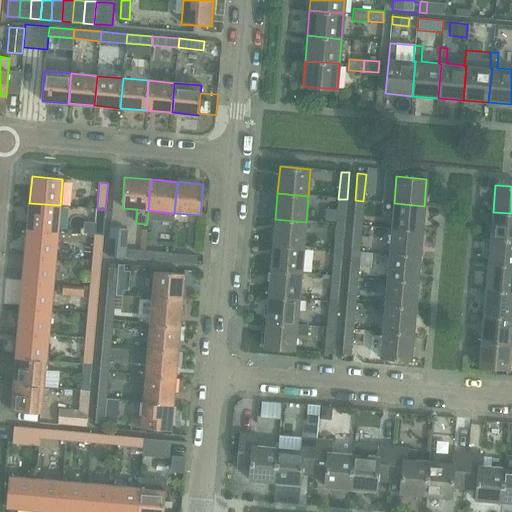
[(338,199),(336,224),(345,225),(347,199),(338,199)]
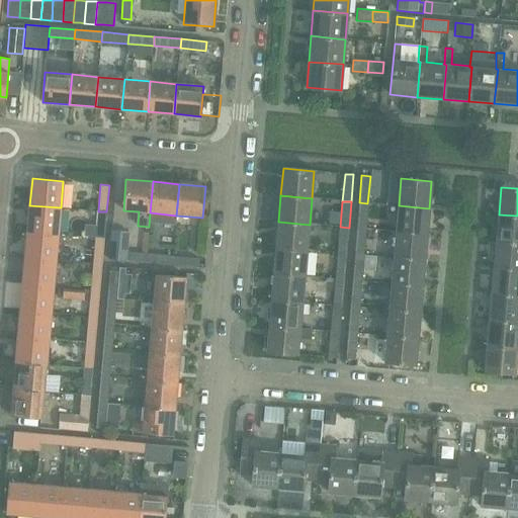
[(359,202),(357,228),(365,229),(367,203),(359,202)]
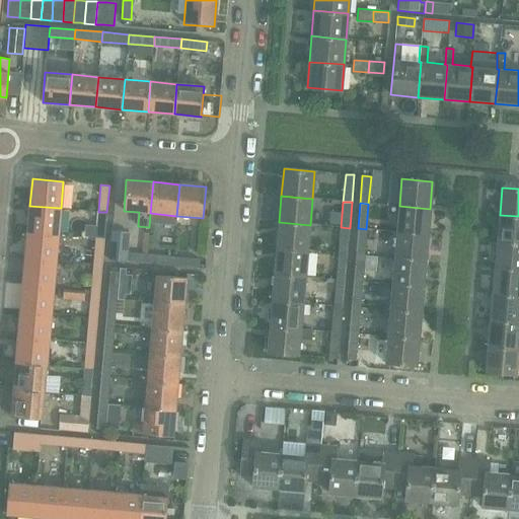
[(29,206),(27,232),(58,234),(61,208),(29,206)]
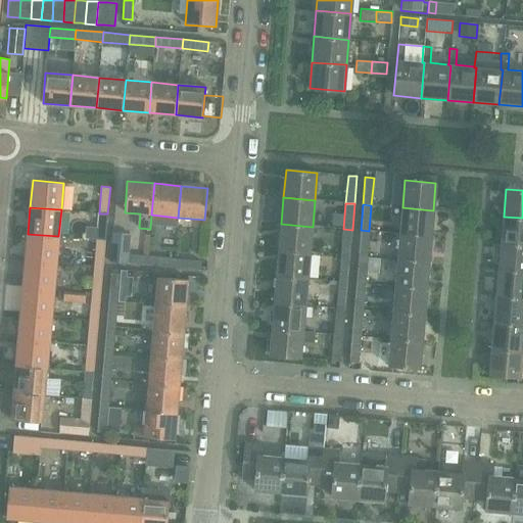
[(402,207),(399,234),(430,237),(433,210),(402,207)]
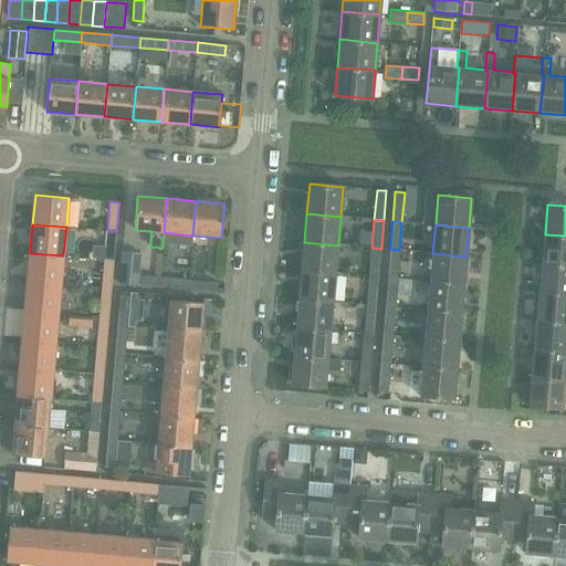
[(105,238),(103,260),(114,260),(116,231),(107,231),(107,232),(105,238)]
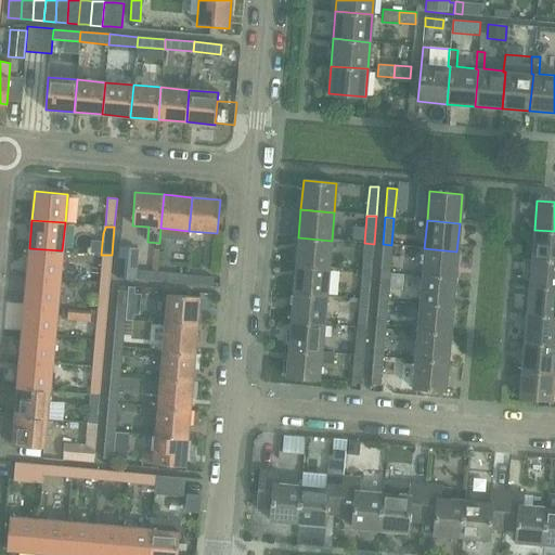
[(554,259),(554,231),(534,230),(531,258),(554,259)]
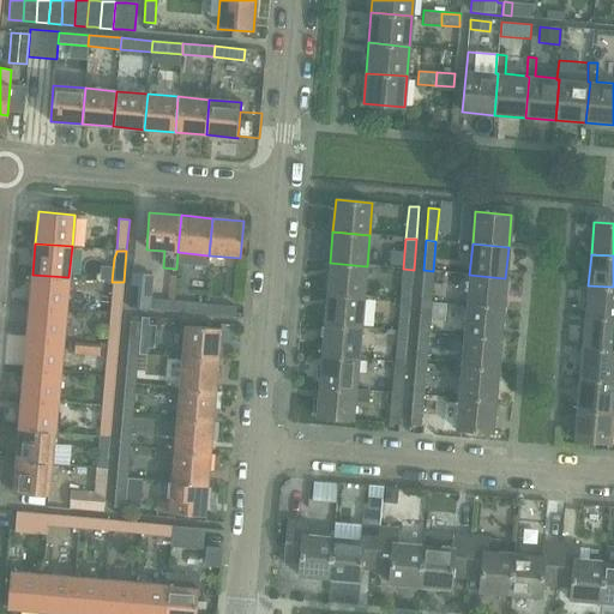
[(330,263),(327,294),(363,296),(367,266),(330,263)]
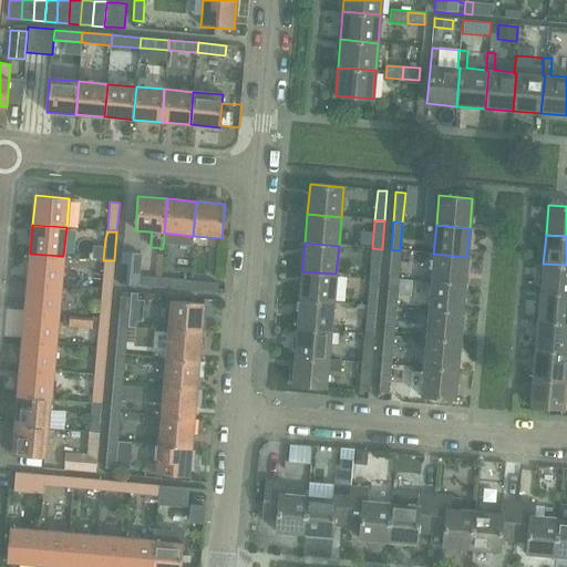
[(372,248),(370,277),(379,278),(382,249),(372,248)]
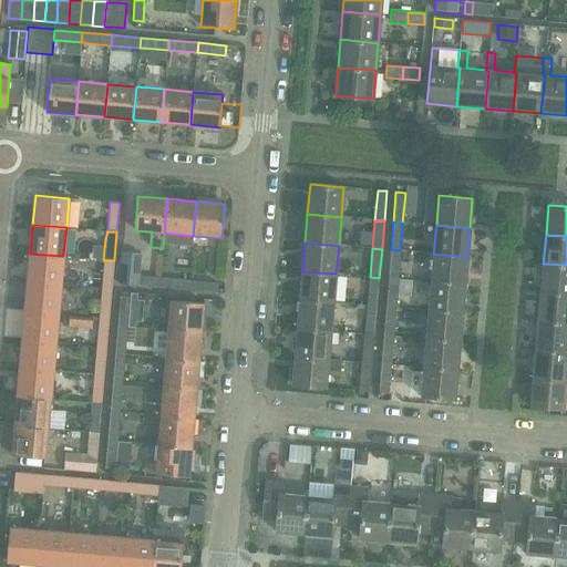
[(391,249),(388,278),(398,279),(400,250),(391,249)]
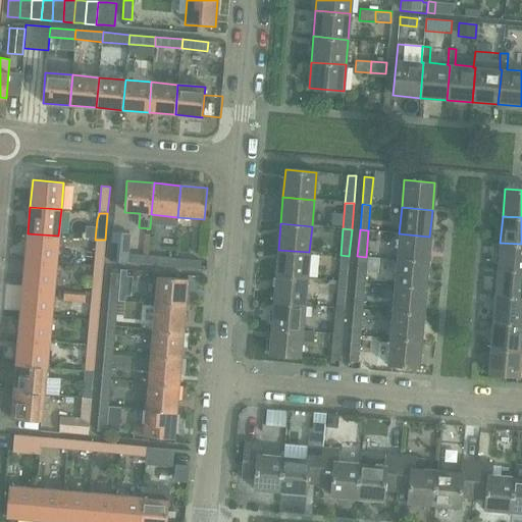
[(119,263),(147,265),(148,256),(143,256),(129,255),(131,233),(113,231),(110,262),(119,263)]
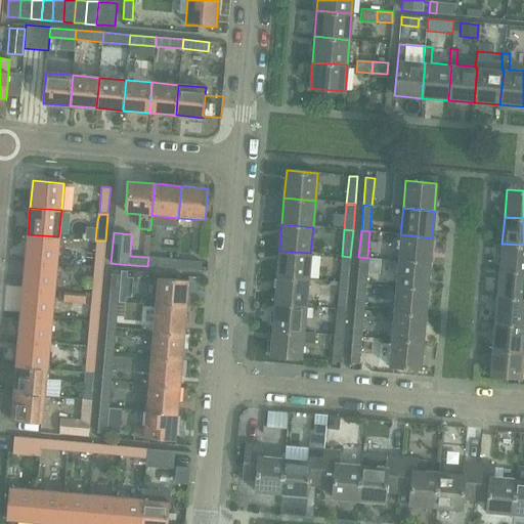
[(28,234),(26,259),(56,263),(58,236),(28,234)]
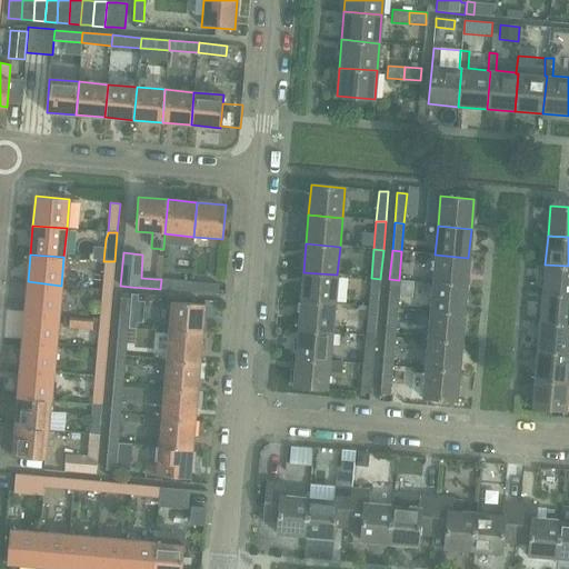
[(435,255),(432,283),(466,286),(468,258),(435,255)]
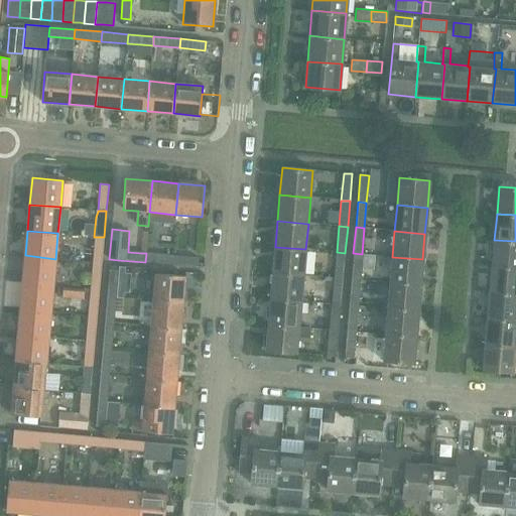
[(94,237),(92,261),(102,262),(104,237),(94,237)]
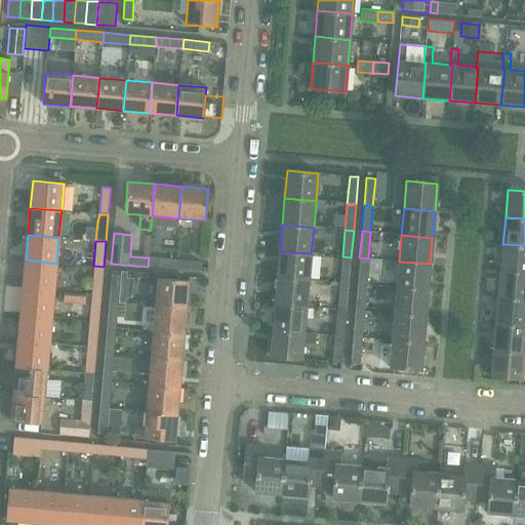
[(524,245),(502,244),(500,271),(524,272),(524,245)]
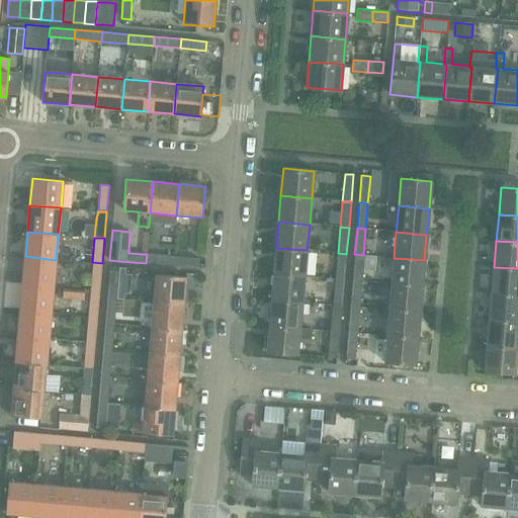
[(276,248),(274,274),(305,277),(307,250),(276,248)]
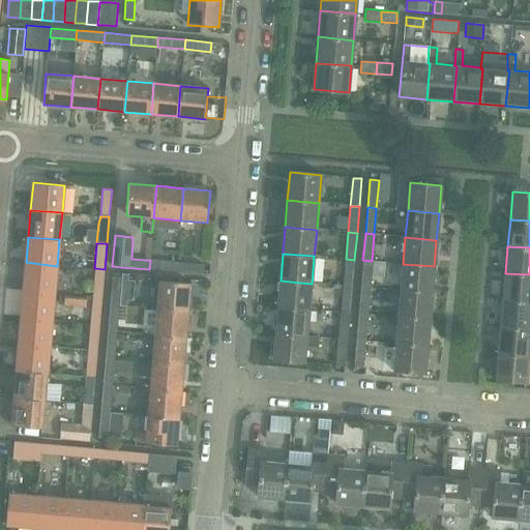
[(346,259),(343,286),(352,287),(354,260),(346,259)]
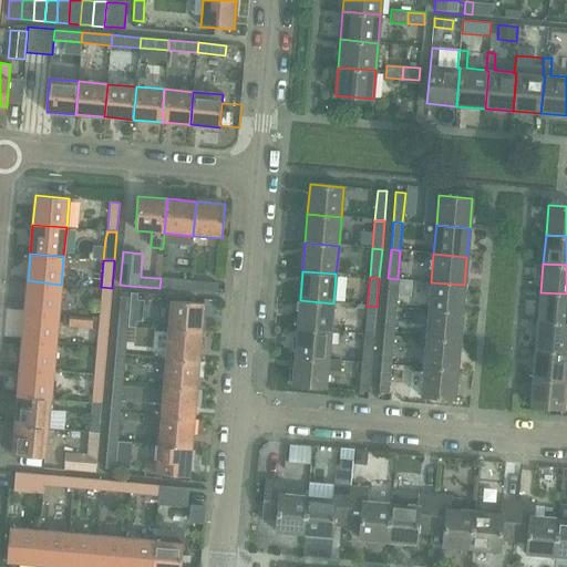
[(161,278),(160,288),(188,291),(189,281),(161,278)]
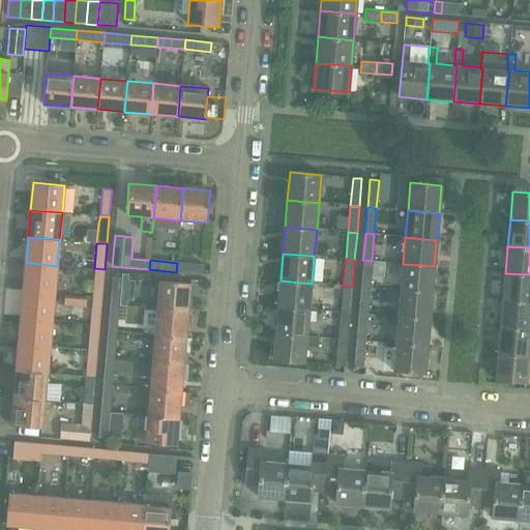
[(362,260),(360,288),(370,289),(370,288),(382,289),(383,282),(370,281),(371,270),(394,272),(395,263),(372,261),(362,260)]
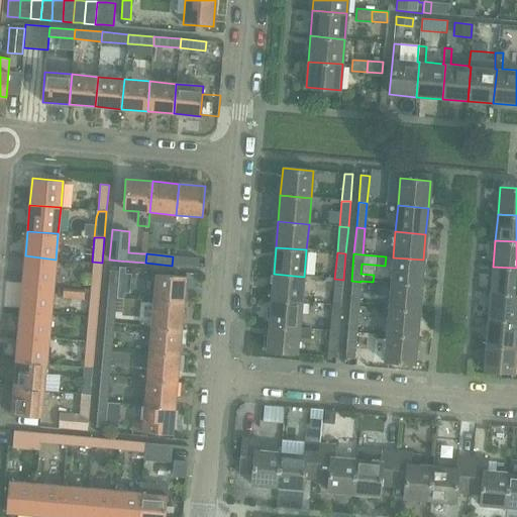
[(25,255),(22,285),(53,287),(56,260),(25,255)]
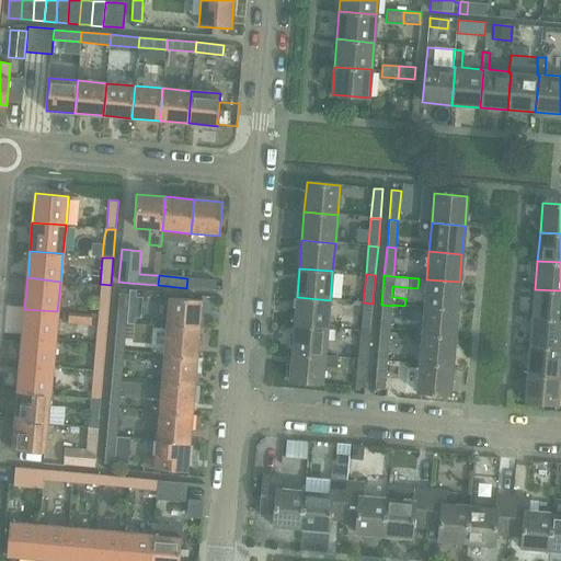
[(187,278),(186,288),(215,290),(216,281),(187,278)]
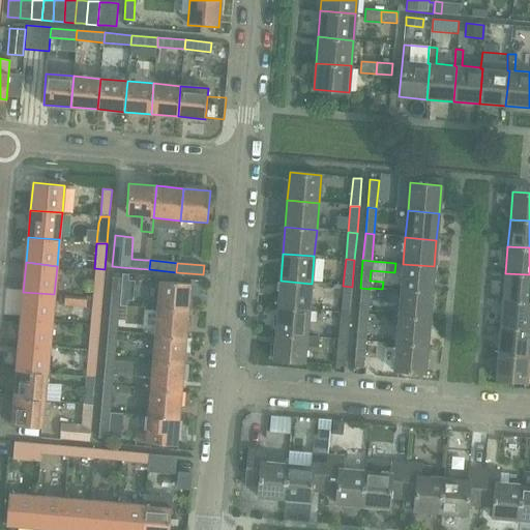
[(403,264),(401,291),(432,294),(434,266),(403,264)]
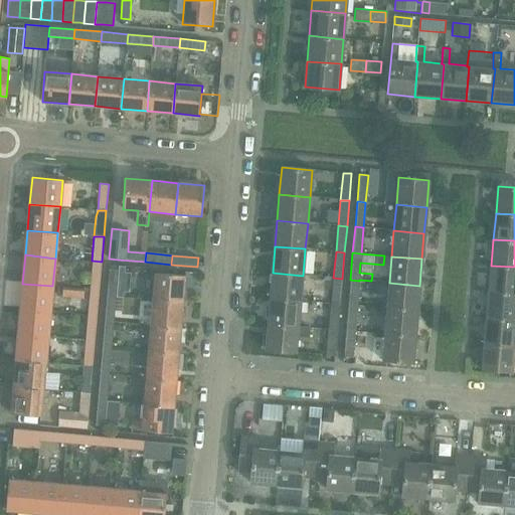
[(92,261),(90,288),(99,289),(102,262),(92,261)]
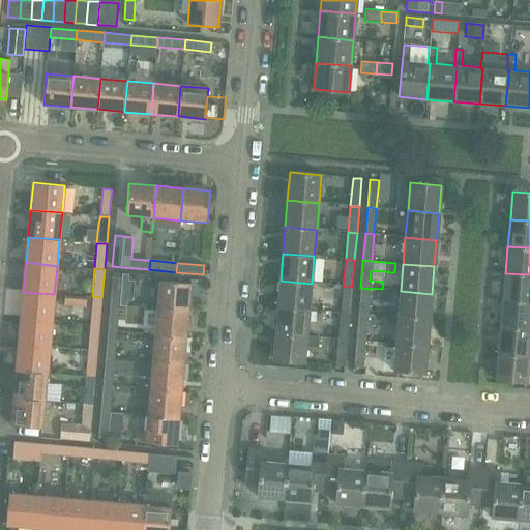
[(529,274),(505,273),(503,298),(529,301),(529,274)]
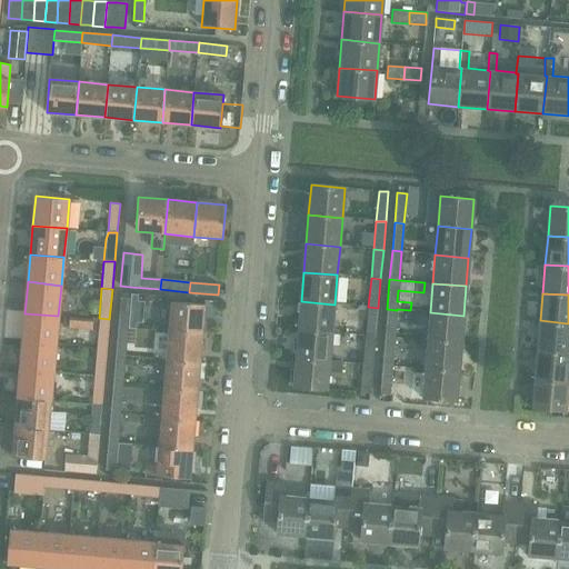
[(120,297),(118,327),(127,328),(130,298),(120,297)]
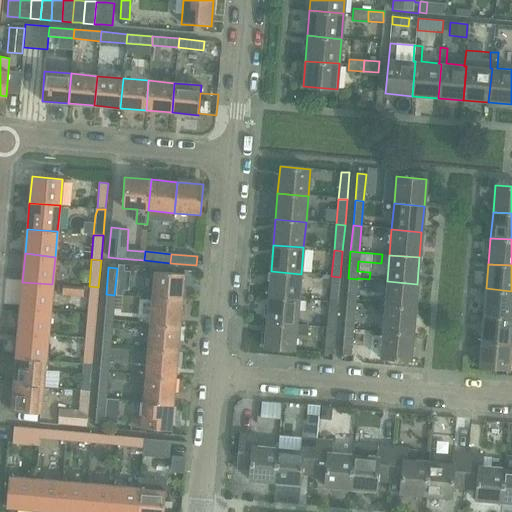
[(153,271),(151,298),(182,301),(184,274),(153,271)]
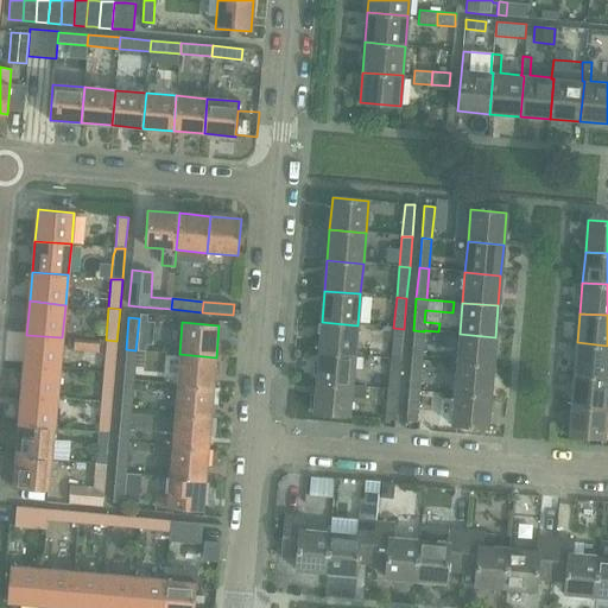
[(322,322),(318,353),(355,356),(358,325),(322,322)]
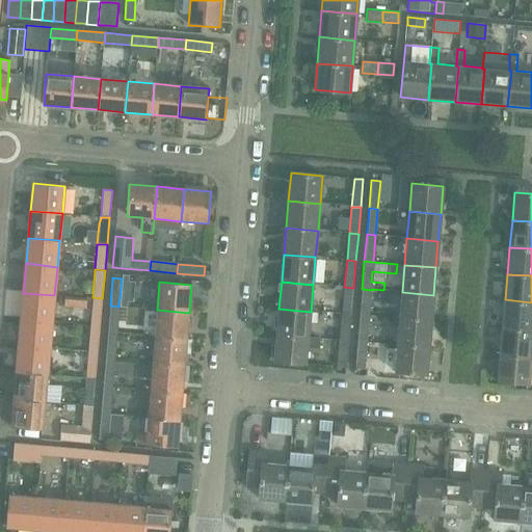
[(344,287),(342,314),(351,315),(353,288),(344,287)]
